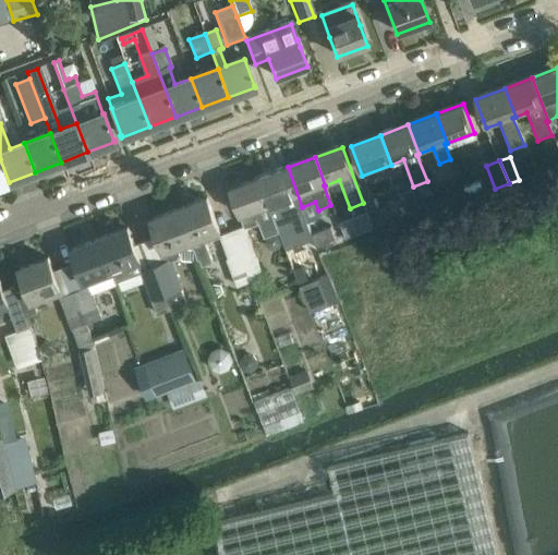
[(485,193),(495,189),(486,166),(476,170),(485,193)]
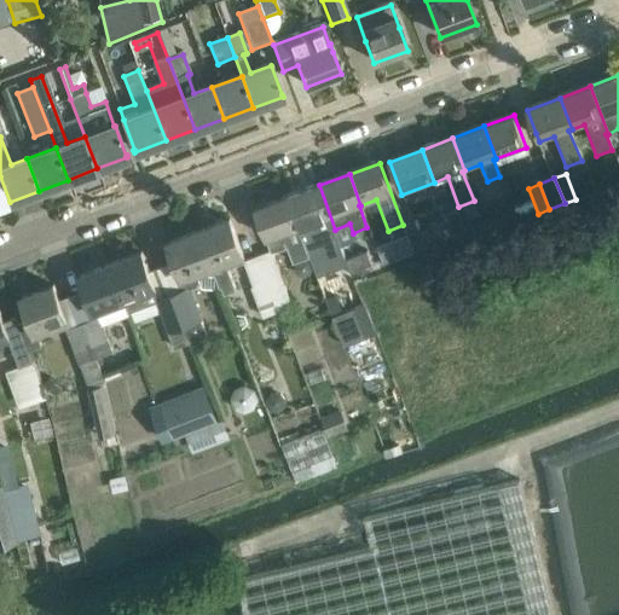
[(288,197),(308,253),(324,248),(329,260),(342,255),(333,230),(335,230),(319,185),(288,197)]
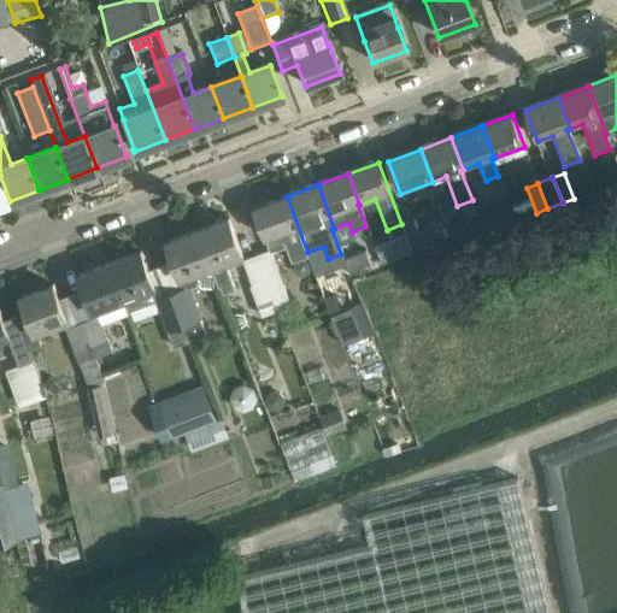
[(306,253),(307,252),(287,196),(254,208),(271,254),(286,248),(292,265),(309,259),(306,253)]
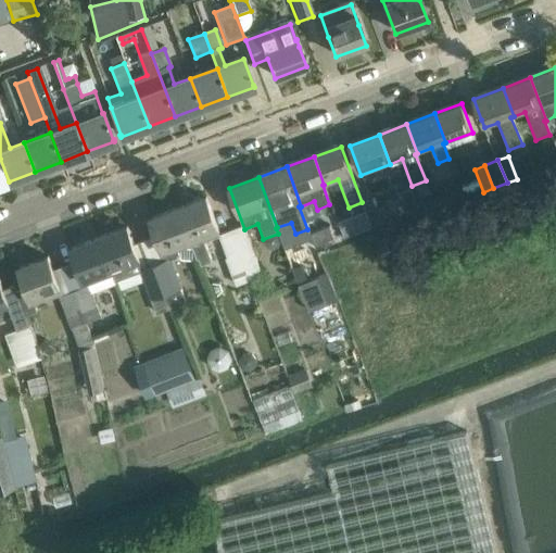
[(457,183),(437,190),(443,208),(464,200),(457,183)]
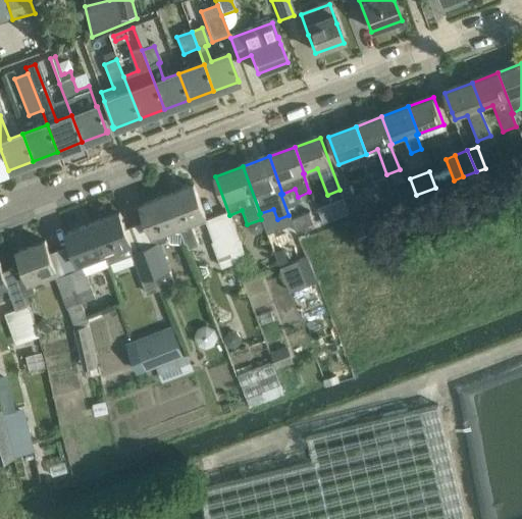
[(405,185),(393,190),(396,197),(408,193),(405,185)]
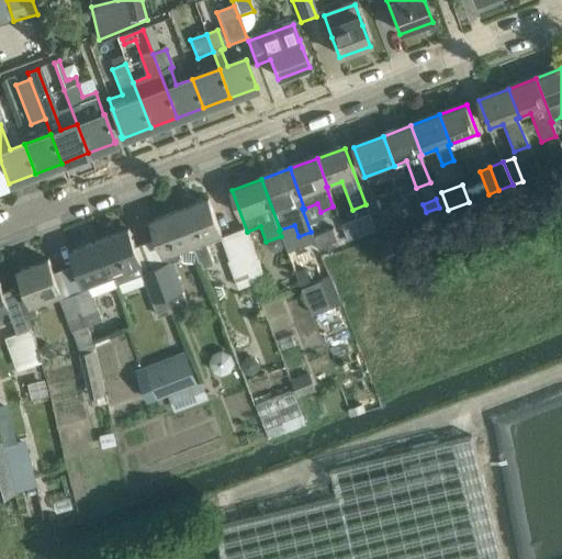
[(209,201),(181,212),(200,263),(202,270),(214,266),(206,246),(223,239),(216,222),(209,201)]
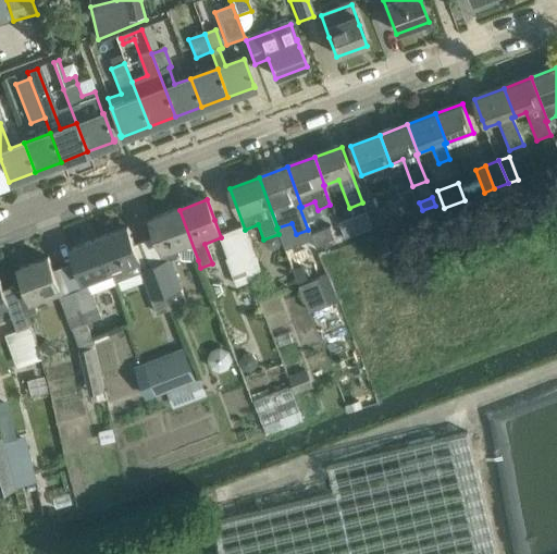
[(403,201),(375,211),(381,225),(408,216),(403,201)]
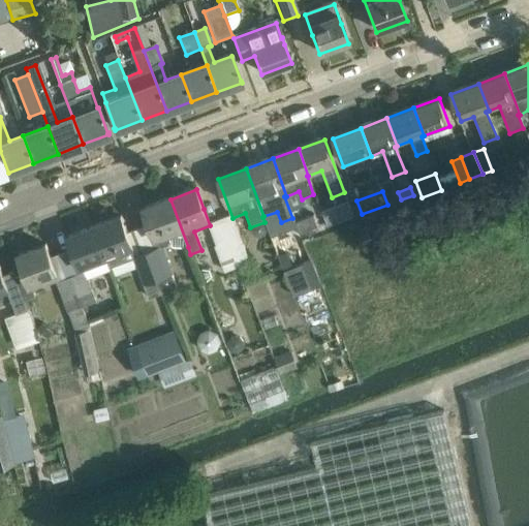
[(147,255),(162,296),(176,290),(160,250),(170,246),(172,248),(183,249),(188,247),(170,199),(144,210),(151,228),(159,250),(147,255)]
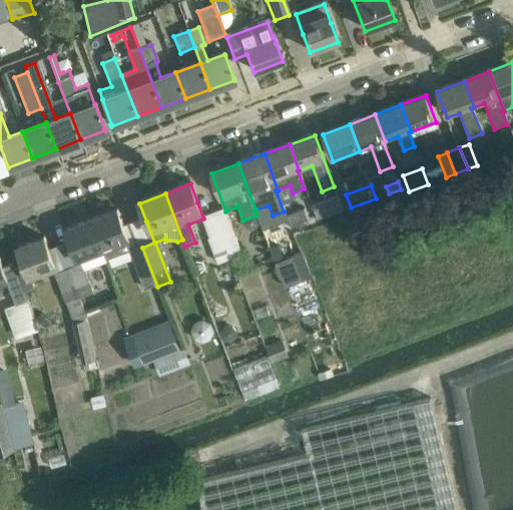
[(329,200),(334,214),(343,210),(338,196),(329,200)]
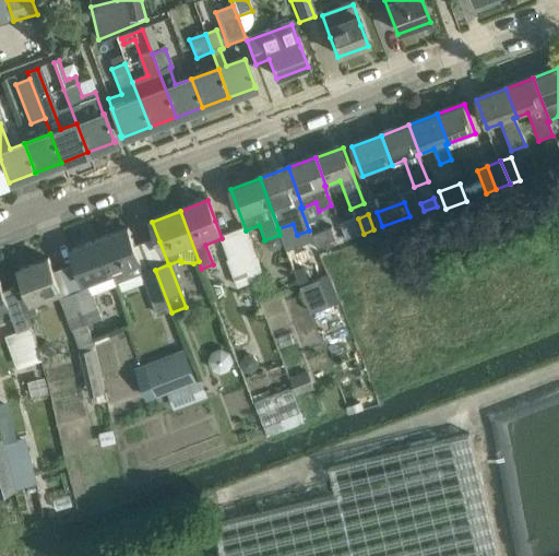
[(349,224),(342,227),(346,239),(359,235),(356,227),(349,224)]
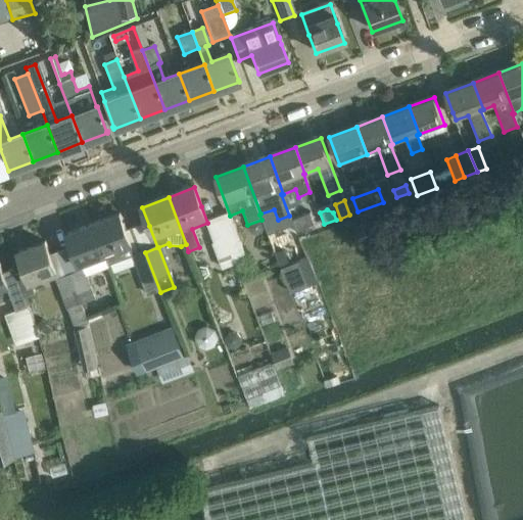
[(310,215),(292,222),(296,234),(315,228),(310,215)]
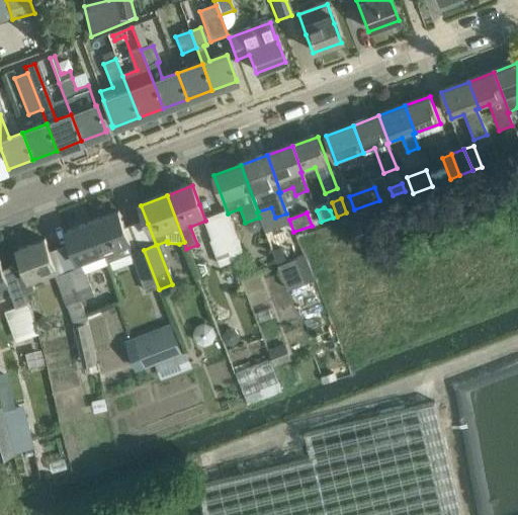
[(92,224),(107,264),(131,255),(147,294),(159,289),(144,250),(134,254),(118,213),(92,224)]
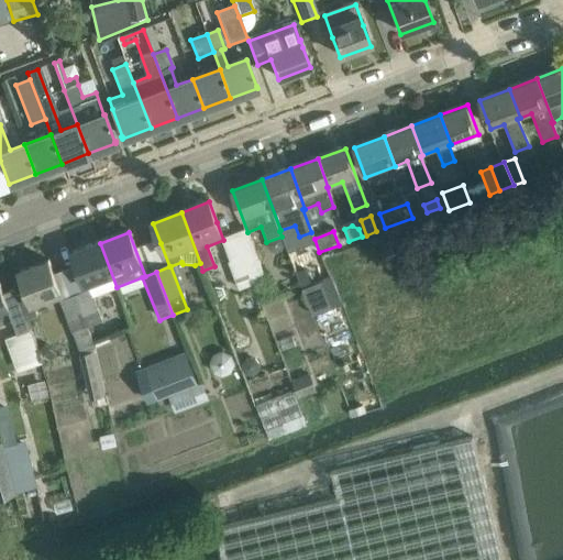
[(251,284),(252,287),(265,282),(247,235),(235,240),(251,284)]
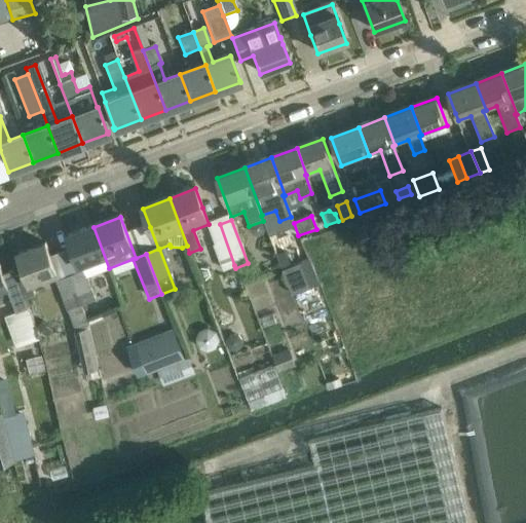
[(234,265),(220,224),(205,230),(222,272),(235,268),(234,265)]
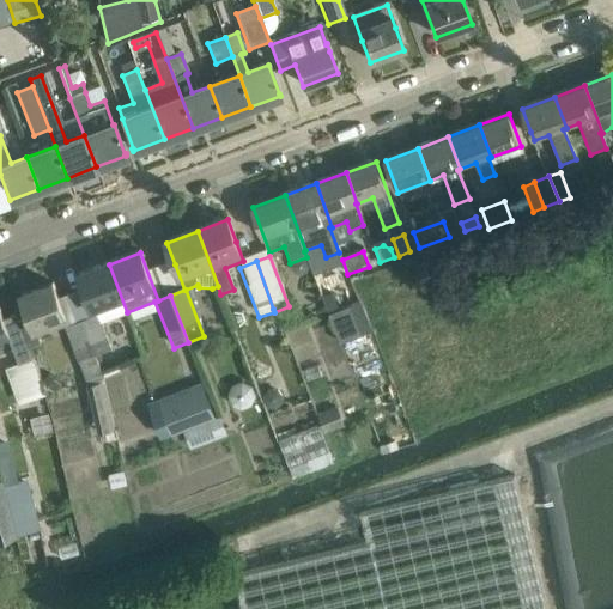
[(96,321),(83,326),(95,358),(110,352),(99,326),(128,315),(127,312),(109,265),(79,275),(87,298),(96,321)]
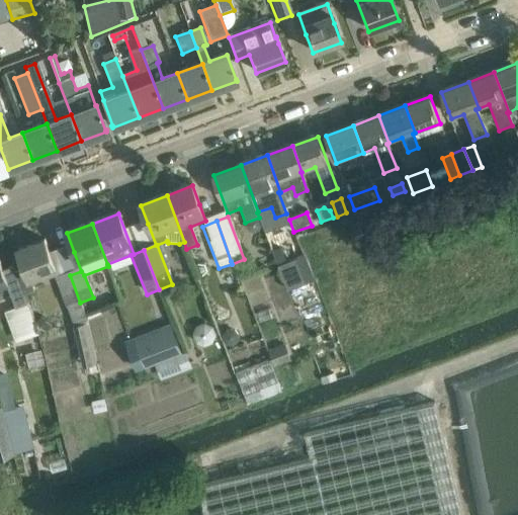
[(15,271),(24,295),(33,292),(29,281),(56,272),(52,260),(45,241),(18,251),(24,268),(15,271)]
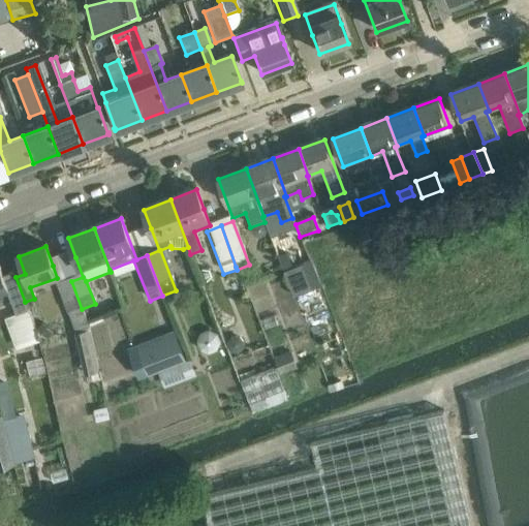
[(301,267),(284,274),(293,299),(311,291),(301,267)]
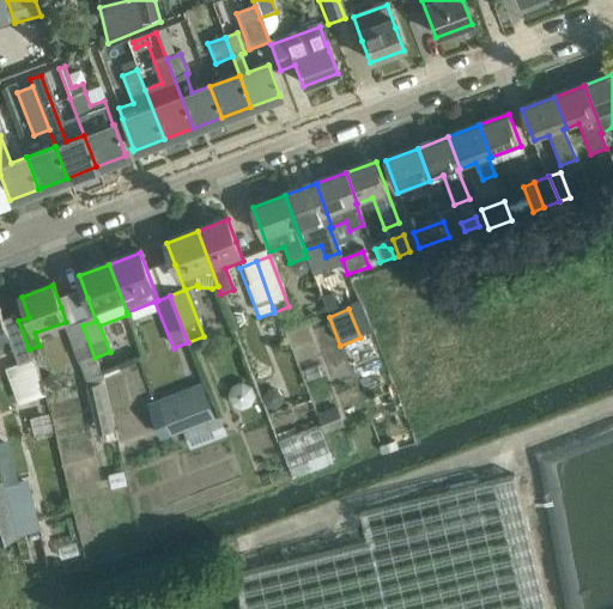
[(0,311),(0,340),(8,338),(18,365),(32,359),(29,349),(18,321),(17,316),(4,322),(0,311)]
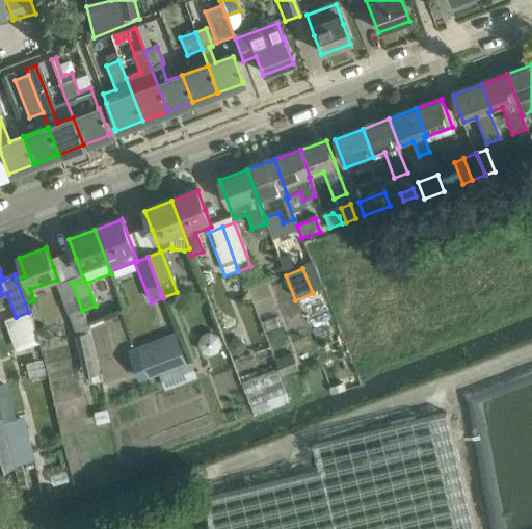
[(57,288),(68,316),(82,311),(72,283),(57,288)]
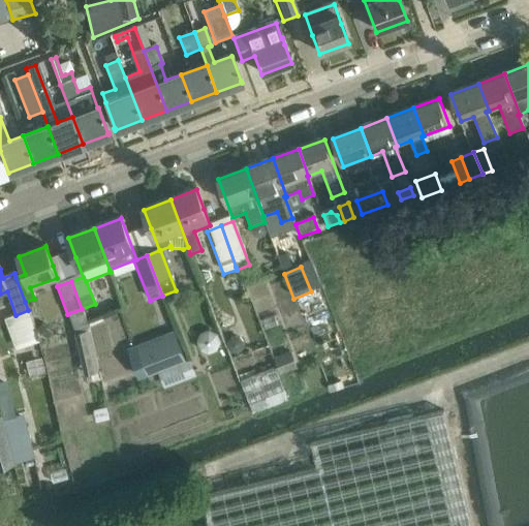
[(89,329),(82,309),(67,314),(74,335),(89,329)]
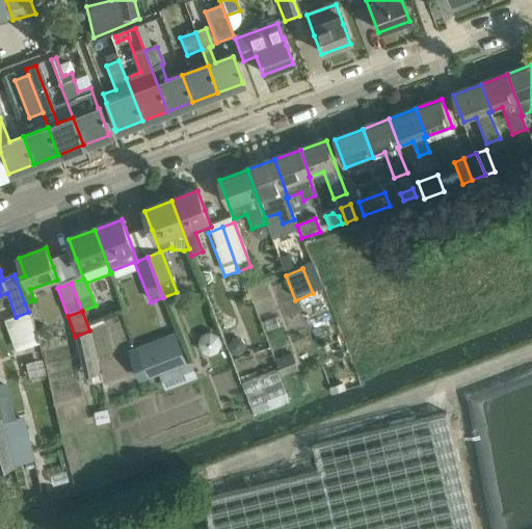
[(43,325),(36,333),(48,343),(54,336),(43,325)]
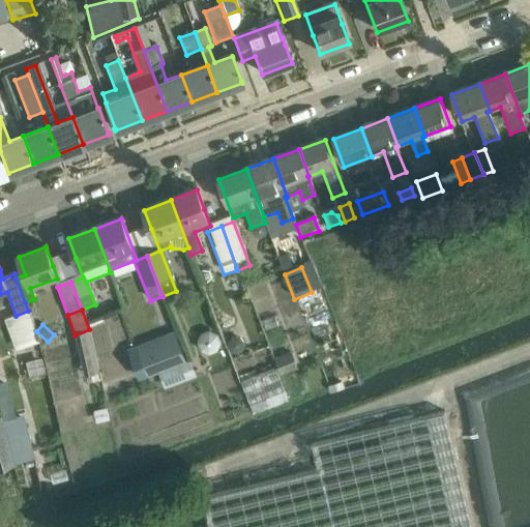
[(90,332),(76,335),(85,377),(99,374),(90,332)]
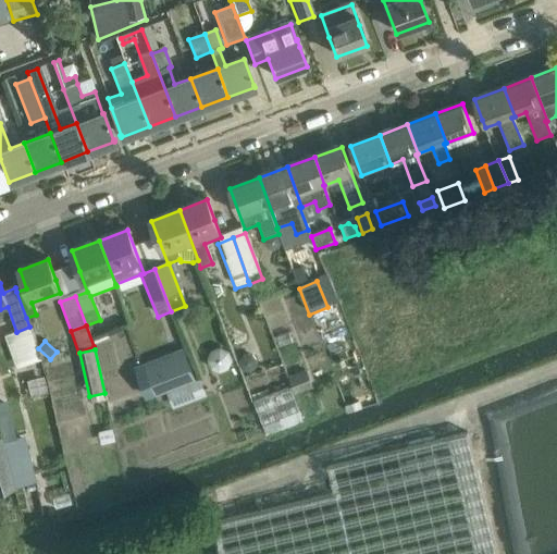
[(145,365),(136,368),(148,399),(157,396),(197,381),(185,349),(145,365)]
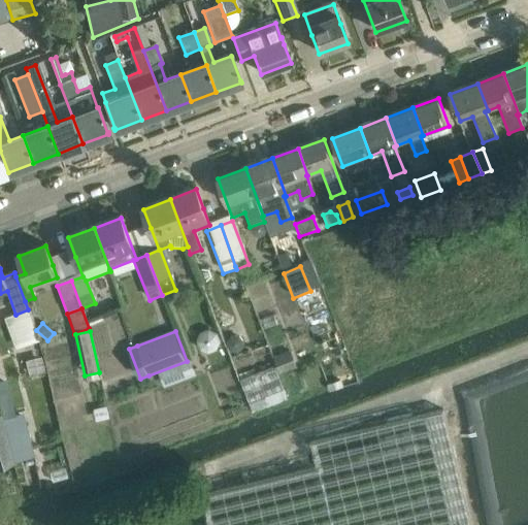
[(200,334),(197,341),(200,350),(207,353),(216,350),(219,342),(216,334),(208,331),(200,334)]
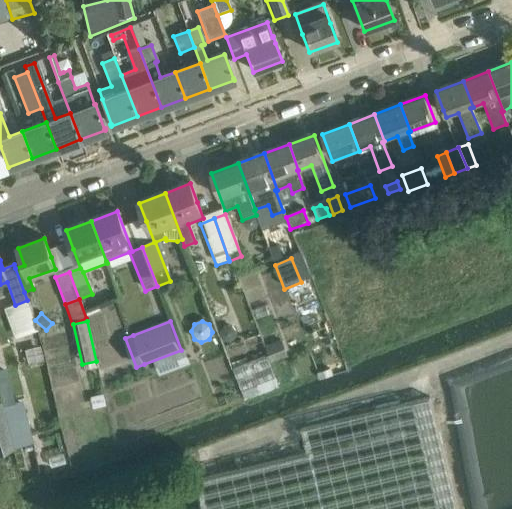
[(225,329),(221,333),(222,338),(225,341),(231,341),(235,338),(236,333),(233,329),(225,329)]
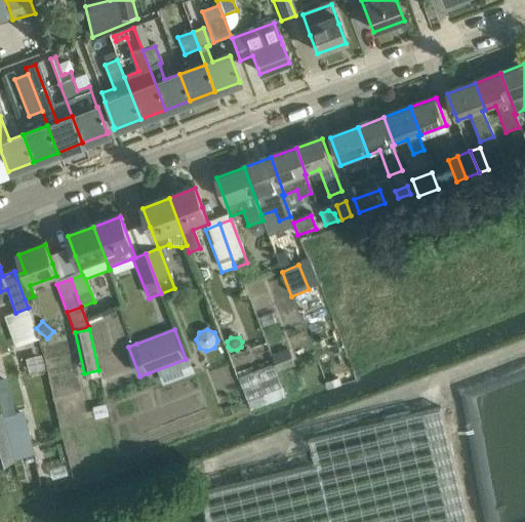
[(295,367),(288,351),(271,357),(278,374),(295,367)]
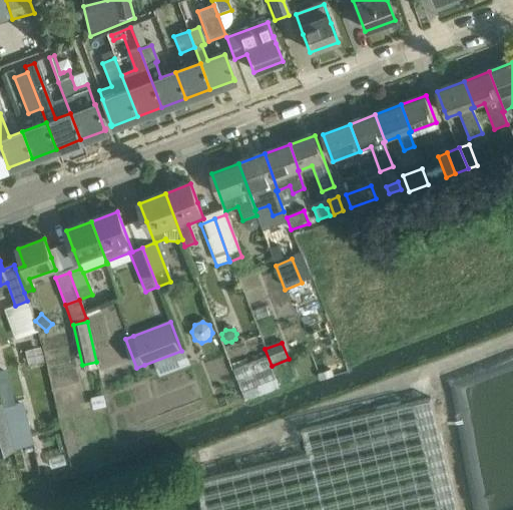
[(184,351),(154,363),(158,374),(188,363),(184,351)]
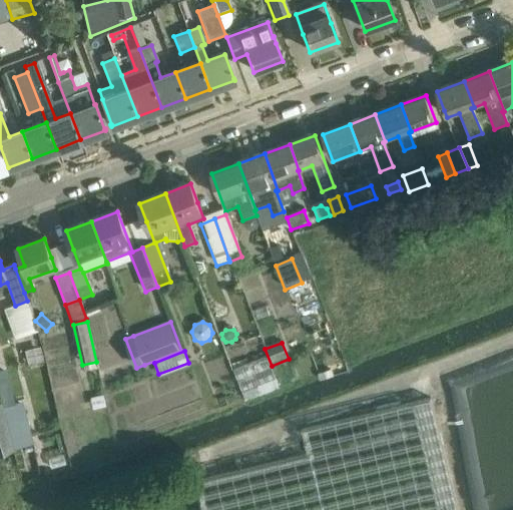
[(455,509),(429,399),(300,429),(306,454),(195,481),(198,482),(202,509),(455,509)]
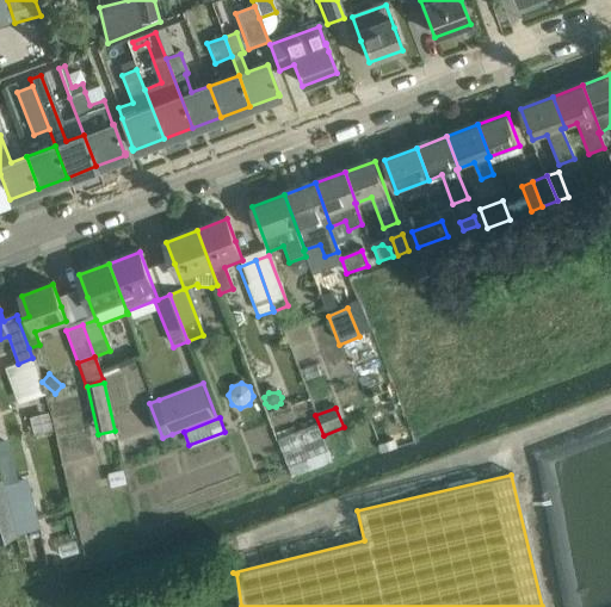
[(0,478),(0,513),(11,512),(2,478),(0,478)]
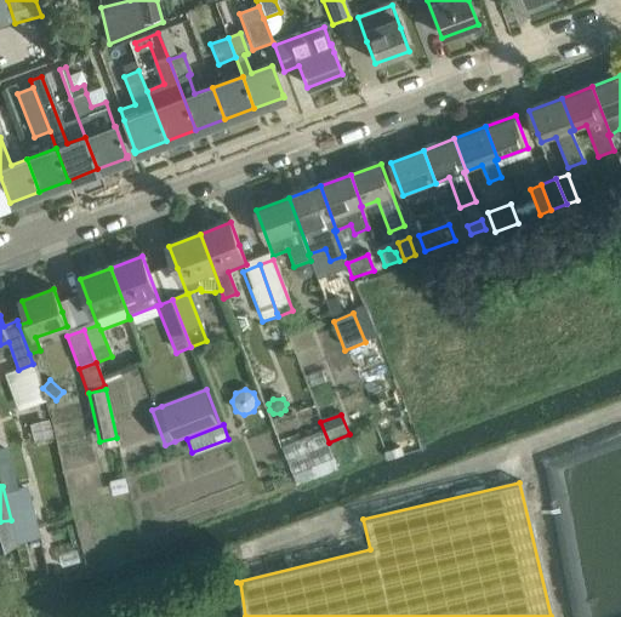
[(27,489),(7,493),(12,515),(33,510),(27,489)]
